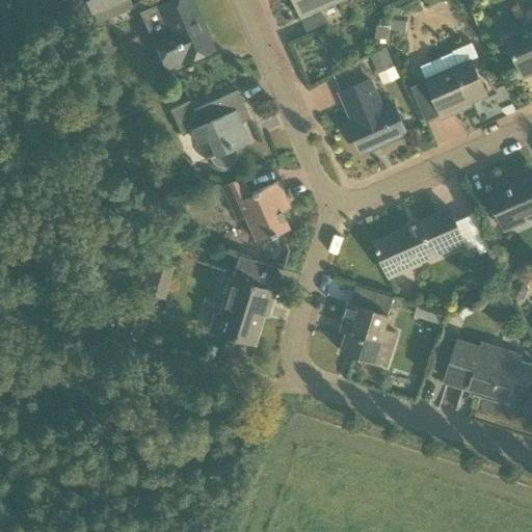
[(133,7),(129,0),(85,0),(96,24),(133,7)]
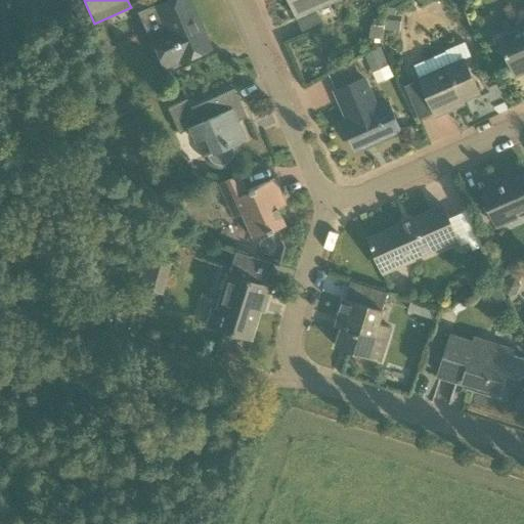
[(187,0),(170,0),(156,7),(141,13),(164,67),(180,60),(209,48),(209,47),(205,48),(193,23),(198,20),(187,0)]
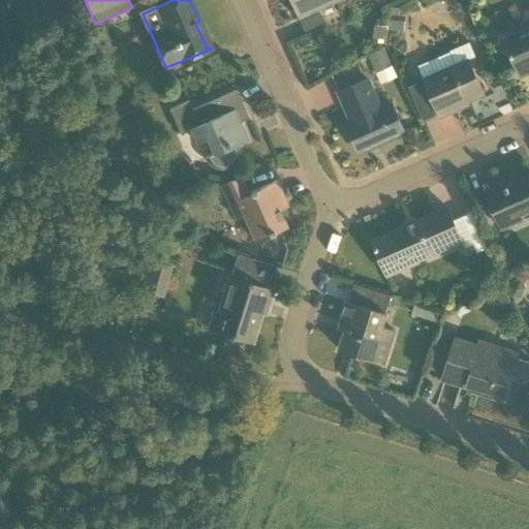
[(292,0),(297,8),(304,4),(309,16),(343,0),(292,0)]
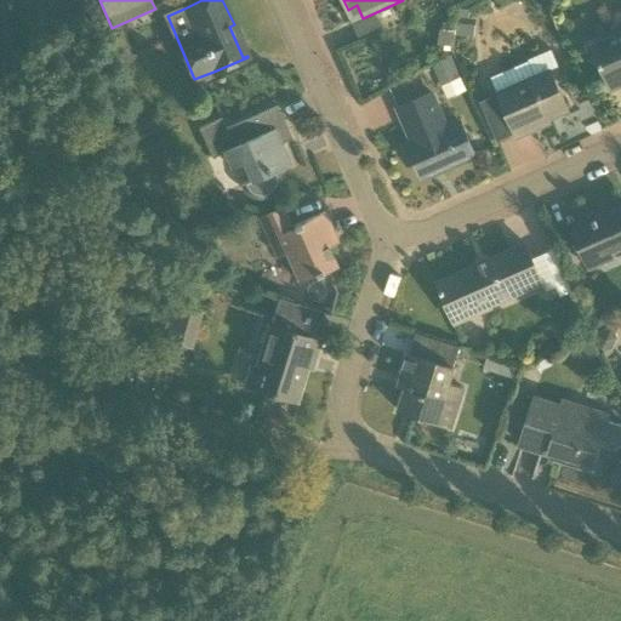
[(620,34),(592,46),(611,91),(620,86),(620,34)]
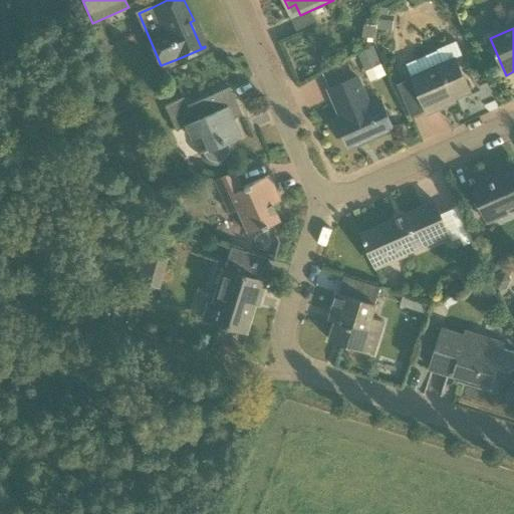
[(470,91),(456,58),(463,55),(457,41),(438,50),(444,63),(413,77),(428,113),(443,107),(442,103),(470,91)]
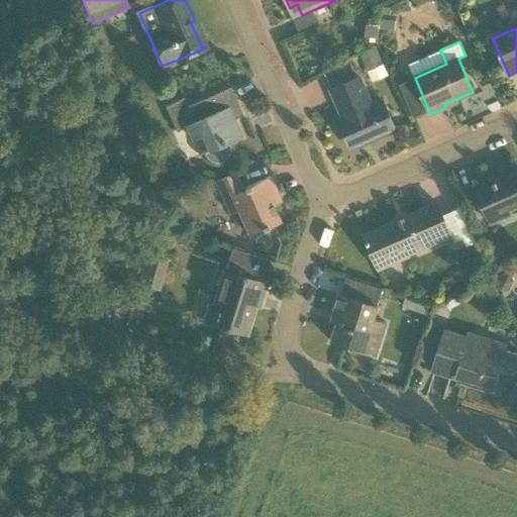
[(376,46),(359,54),(368,71),(384,64),(376,46)]
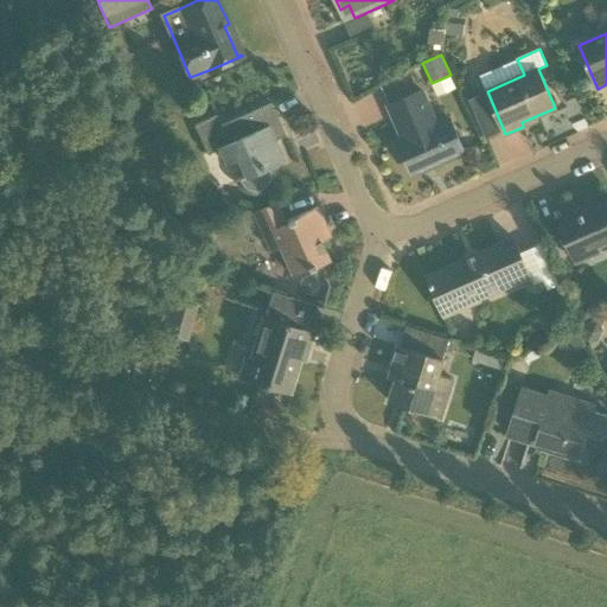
[(432,167),(465,153),(451,120),(438,126),(423,91),(389,106),(403,140),(398,142),(413,176),(415,174),(414,172),(430,165),(432,167)]
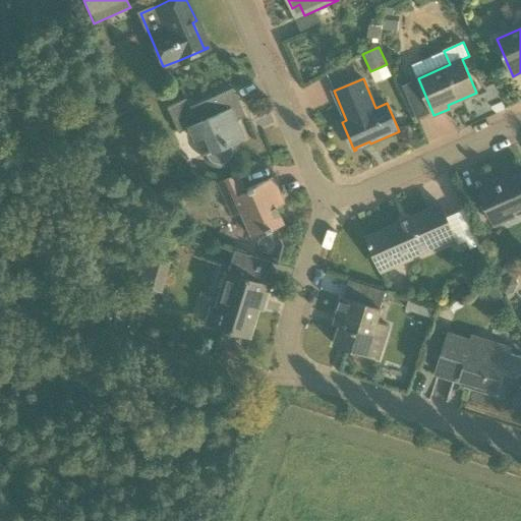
[(227,164),(229,163),(230,161),(232,160),(233,158),(233,156),(234,154),(234,152),(235,150),(234,148),(234,146),(233,143),(243,138),(232,113),(241,109),(233,89),(189,108),(185,98),(166,107),(176,131),(187,126),(193,140),(203,136),(210,153),(203,156),(204,158),(205,160),(206,161),(208,163),(209,164),(211,165),(213,166),(215,166),(217,167),(219,166),(221,166),(223,166),(225,165),(227,164)]
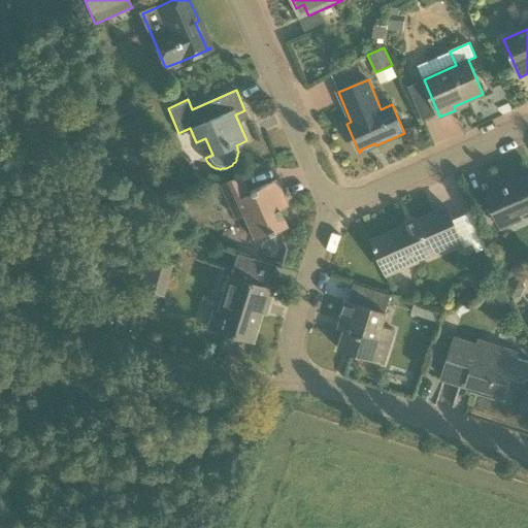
[(527,177),(507,187),(505,182),(485,191),(499,224),(527,210),(527,177)]
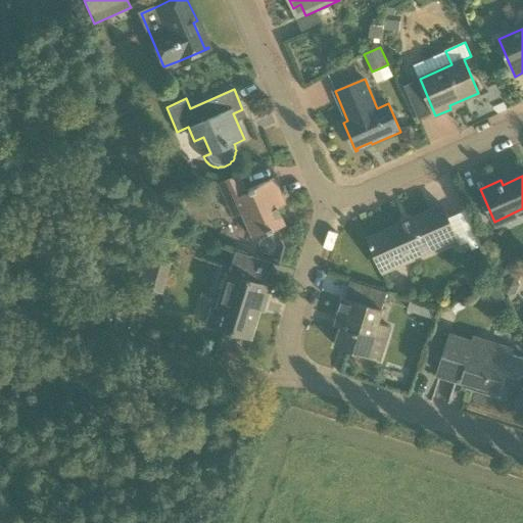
[(266,233),(276,228),(283,225),(273,201),(281,197),(273,179),(246,190),(247,191),(226,200),(233,217),(240,212),(250,237),(265,231),(266,233)]
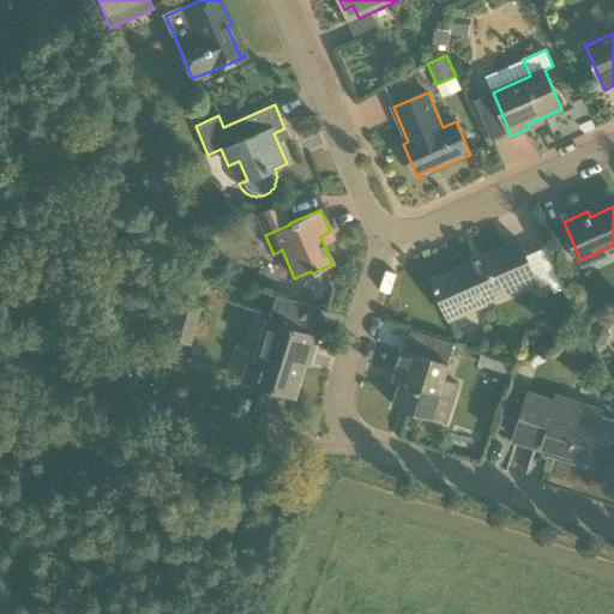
[(432,280),(449,318),(536,278),(521,241),(432,280)]
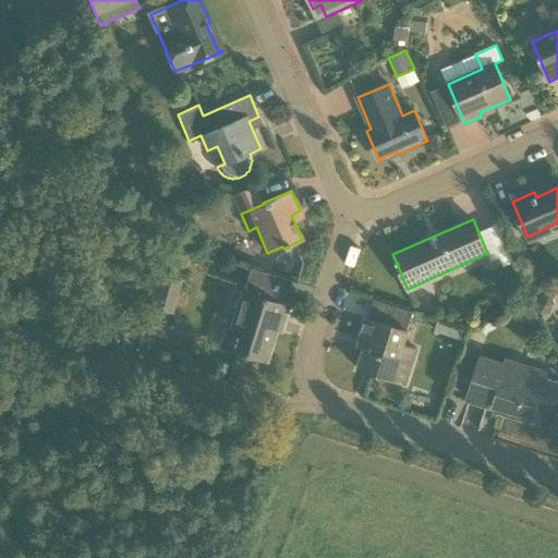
[(176,271),(152,265),(147,279),(153,280),(145,306),(172,313),(182,279),(173,277),(176,271)]
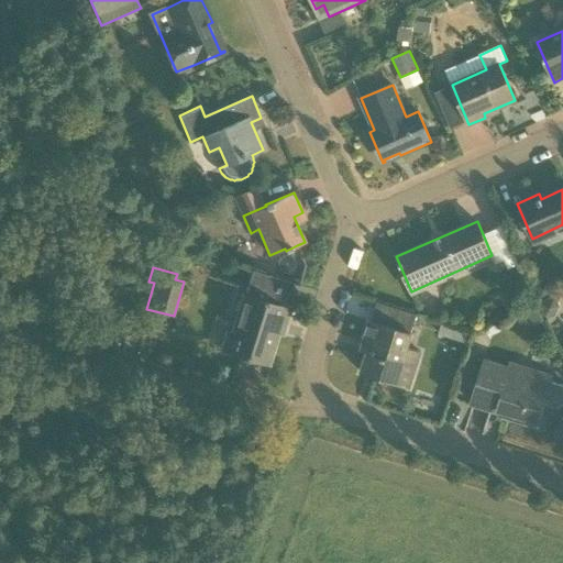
[(239,315),(233,332),(225,330),(220,350),(227,352),(267,364),(293,283),(252,269),(244,297),(242,297),(241,297),(239,297),(238,297),(236,297),(234,298),(233,299),(232,300),(232,301),(231,304),(231,305),(231,307),(231,308),(232,310),(233,311),(234,312),(235,313),(236,313),(239,315)]
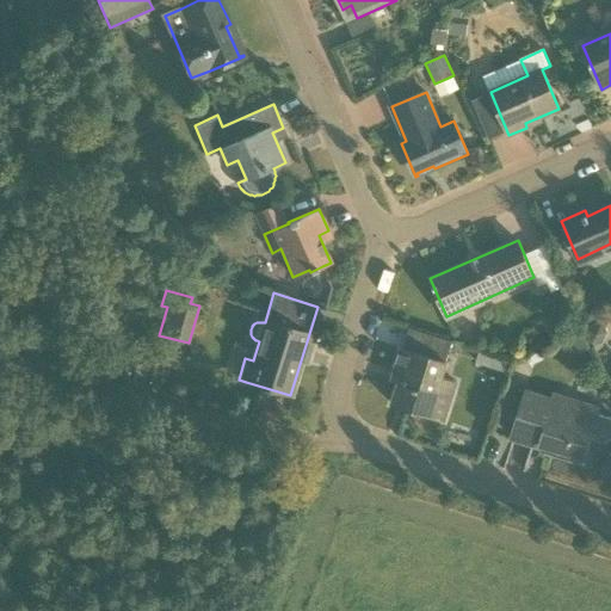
[(602,316),(596,303),(581,309),(588,322),(602,316)]
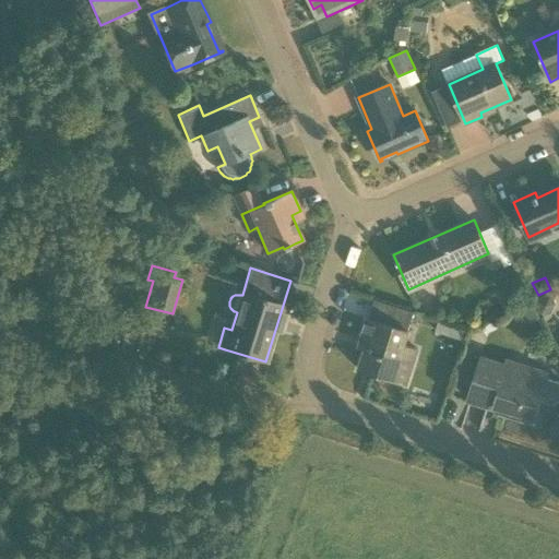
[(407,332),(414,312),(397,308),(393,322),(388,320),(387,324),(368,319),(363,335),(369,337),(359,370),(406,385),(417,349),(404,345),(409,332),(407,332)]
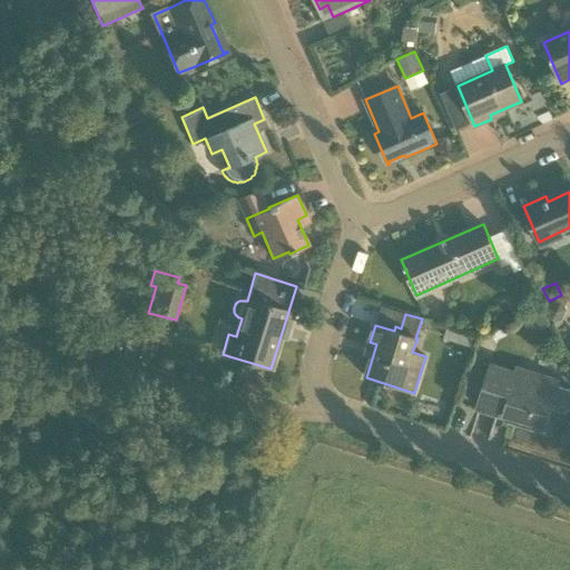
[(474,336),(463,333),(462,334),(459,343),(459,344),(470,347),(474,337),(474,336)]
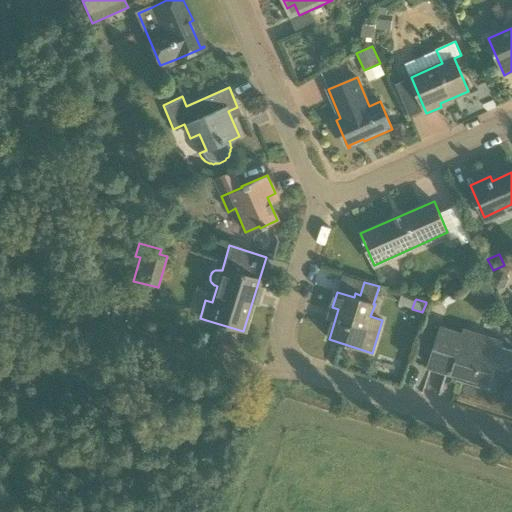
[(464,329),(462,335),(441,328),(429,366),(451,373),(452,371),(458,373),(456,379),(487,389),(494,366),(505,370),(511,366),(511,349),(501,346),(502,341),(464,329)]
